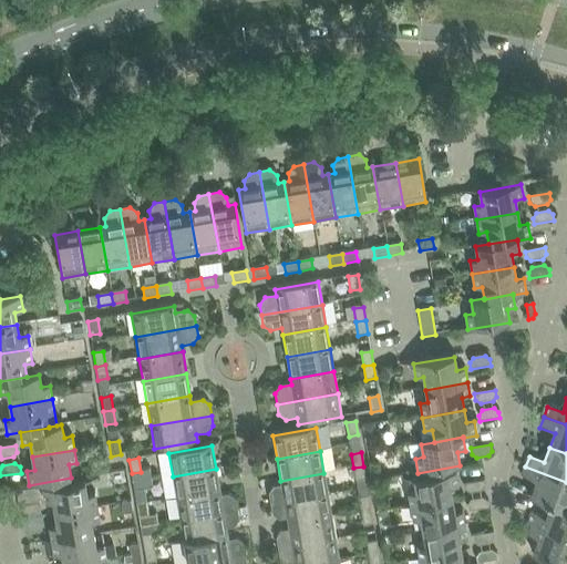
[(363,467),(353,468),(357,481),(366,480),(363,467)]
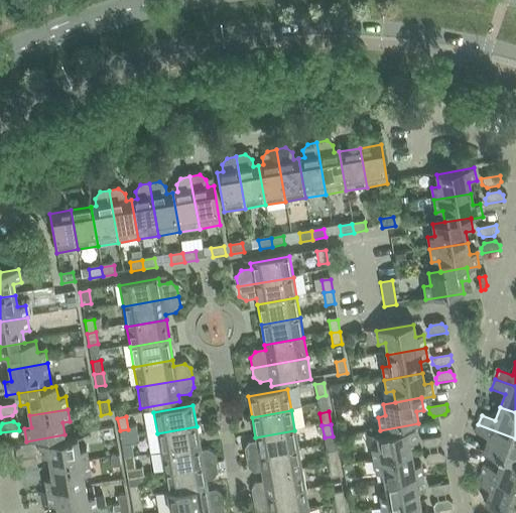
[(483,454),(502,461),(502,460),(514,464),(514,463),(515,458),(515,438),(478,424),(475,434),(488,438),(483,454)]
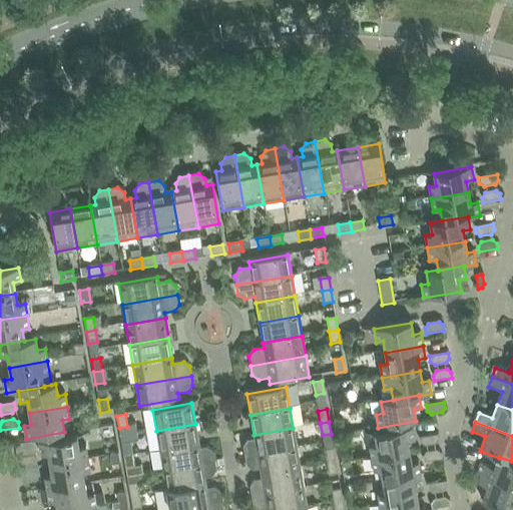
[(156,431),(159,451),(198,444),(195,424),(156,431)]
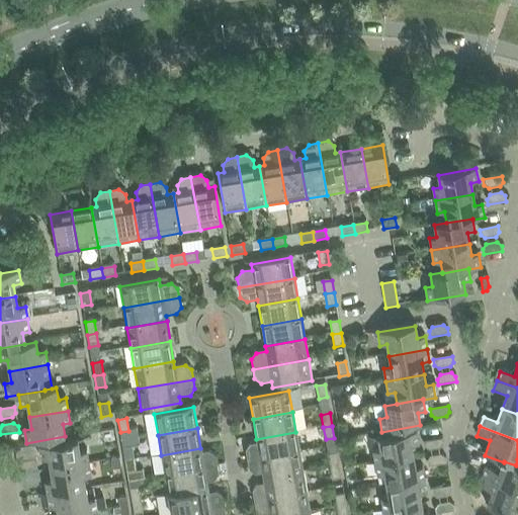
[(246,452),(247,461),(299,452),(295,432),(256,439),(257,444),(250,445),(246,452)]
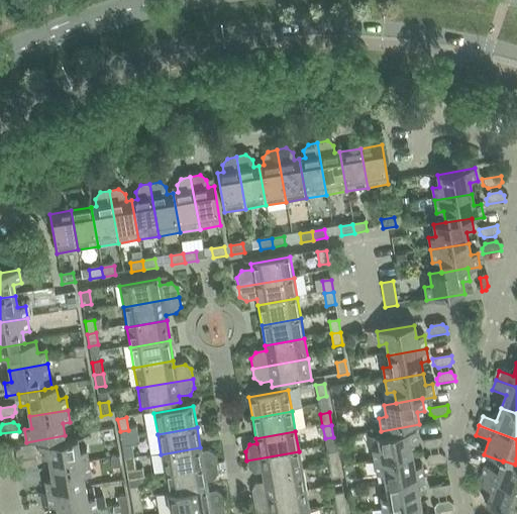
[(373,450),(375,464),(412,456),(410,445),(417,444),(415,431),(378,437),(380,449),(373,450)]
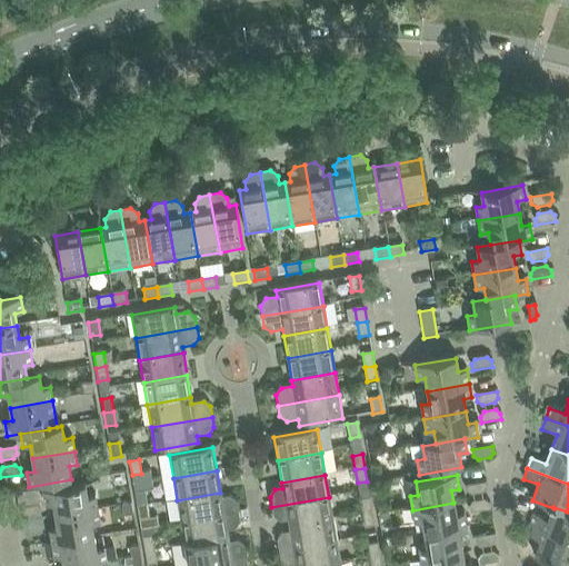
[(487,489),(486,483),(465,486),(466,493),(471,496),(483,494),(487,489)]
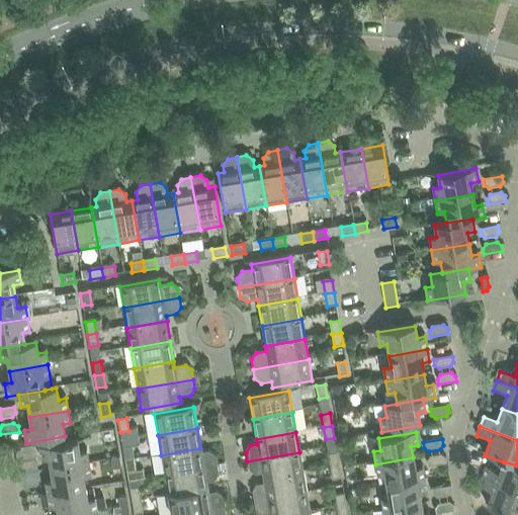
[(49,459),(51,470),(89,463),(87,451),(80,452),(78,440),(39,447),(41,460),(49,459)]
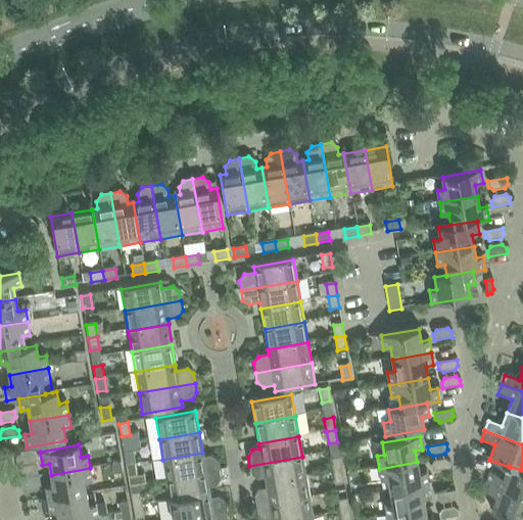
[(124,453),(126,466),(135,464),(133,452),(124,453)]
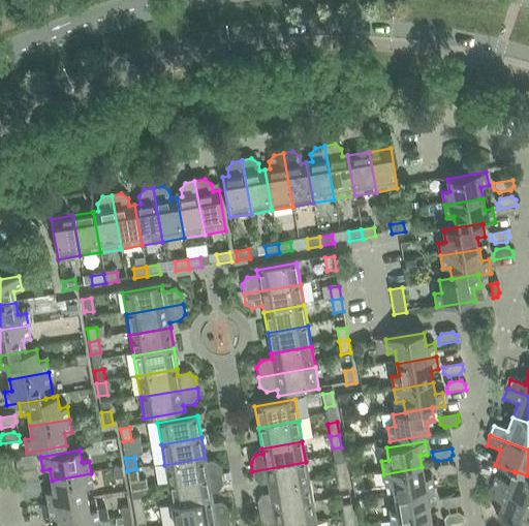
[(164,465),(168,486),(221,476),(220,467),(213,462),(206,463),(205,458),(164,465)]
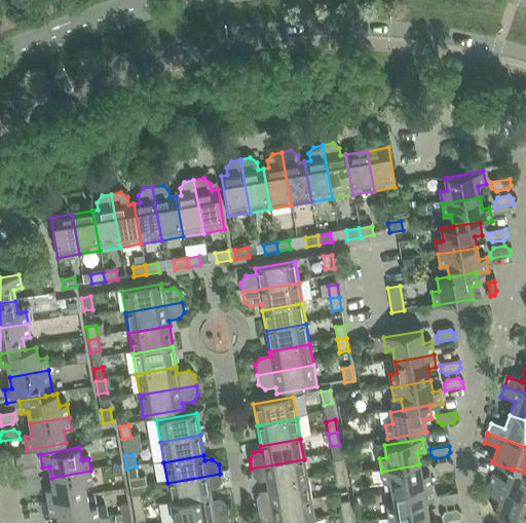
[(266,482),(267,487),(307,480),(304,459),(251,469),(253,478),(259,483),(266,482)]
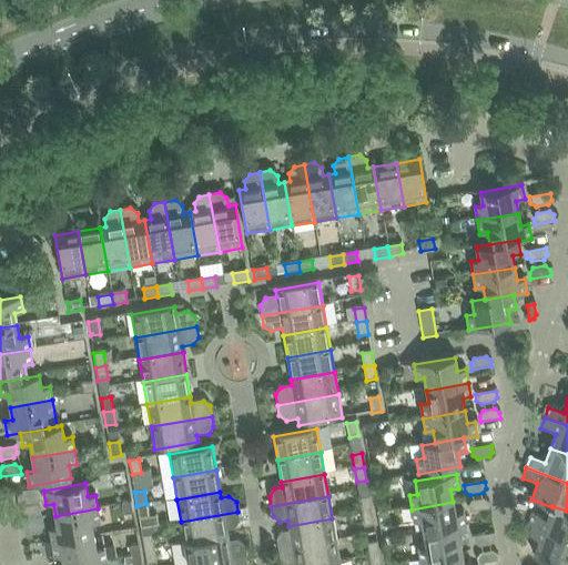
[(359,500),(362,513),(372,512),(369,498),(359,500)]
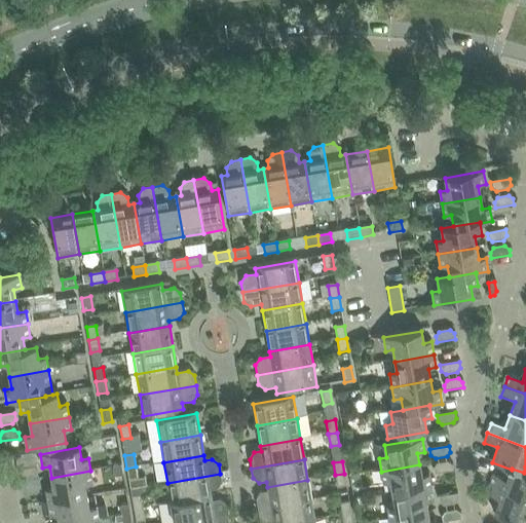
[(453,472),(452,465),(448,462),(437,464),(434,470),(435,475),(453,472)]
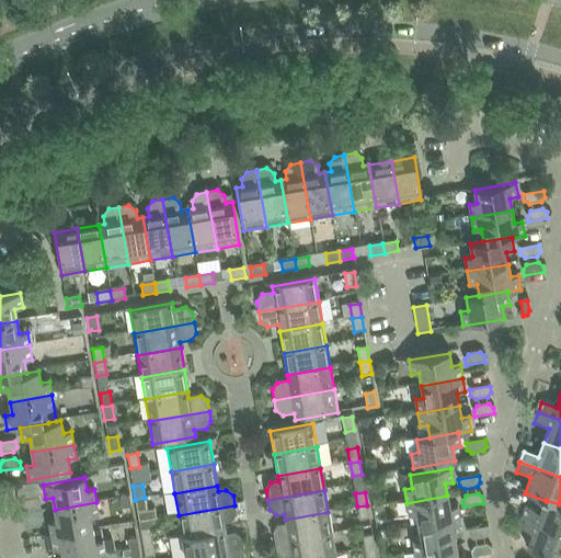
[(416,515),(419,527),(459,520),(457,507),(449,508),(447,496),(407,503),(409,516),(416,515)]
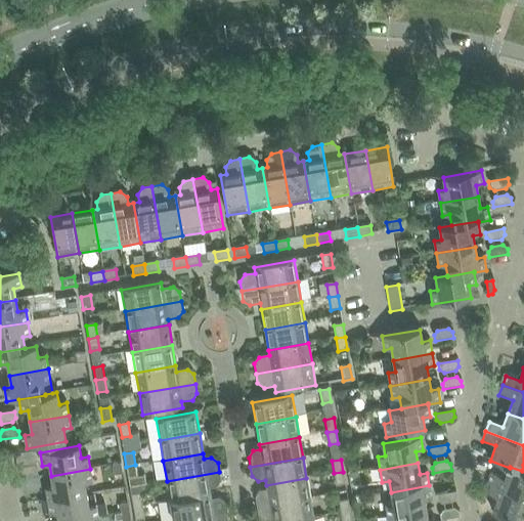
[(17,469),(18,474),(23,477),(34,476),(37,471),(36,465),(17,469)]
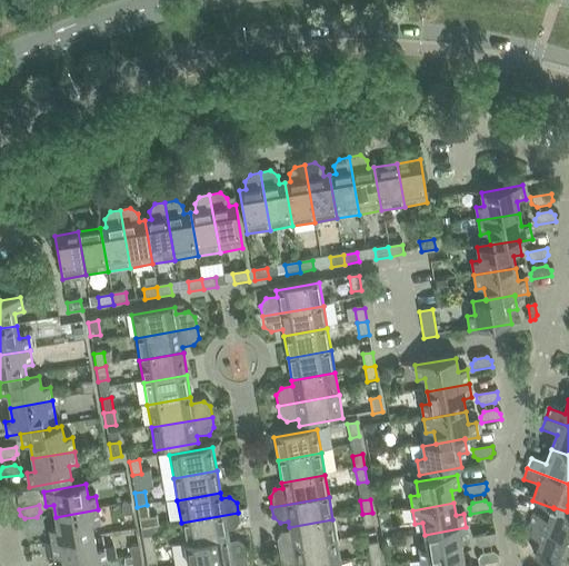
[(147,505),(137,507),(140,520),(149,518),(147,505)]
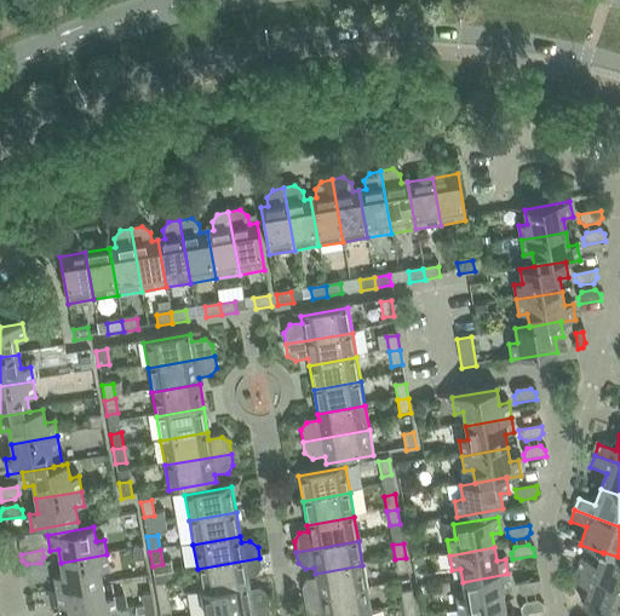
[(581,562),(578,573),(619,588),(619,556),(618,556),(618,557),(603,552),(603,553),(597,568),(581,562)]
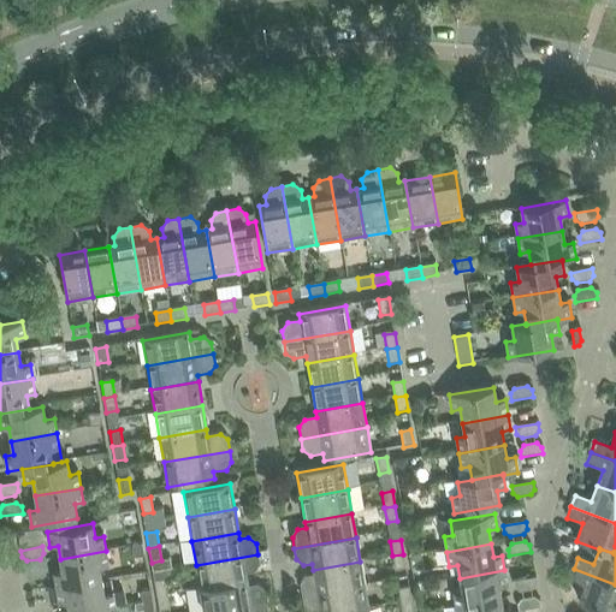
[(54,574),(57,589),(102,581),(100,568),(108,566),(106,551),(60,559),(63,572),(54,574)]
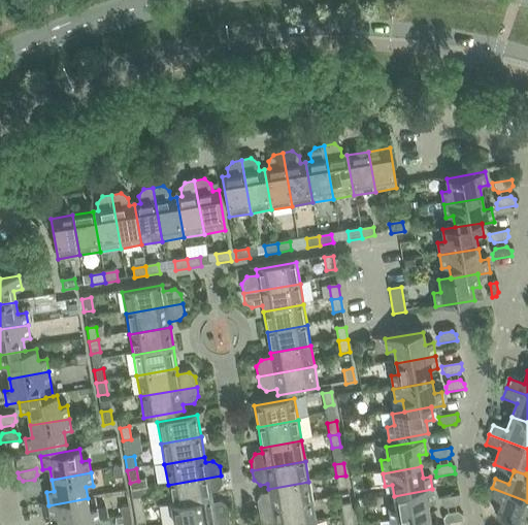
[(168,485),(171,505),(211,498),(210,493),(218,492),(223,485),(221,476),(168,485)]
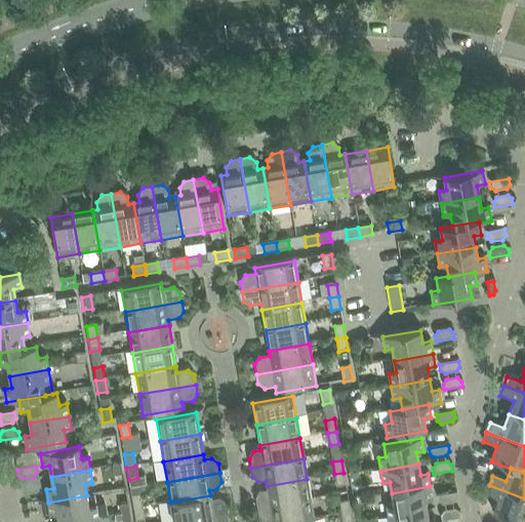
[(344,473),(334,474),(336,487),(346,486),(344,473)]
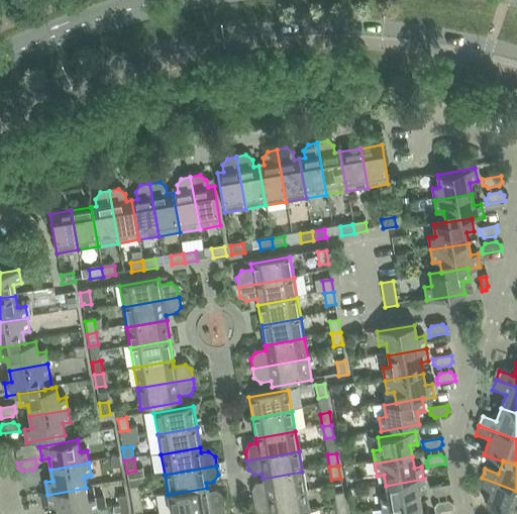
[(251,492),(253,501),(306,492),(302,472),(263,479),(264,484),(256,485),(251,492)]
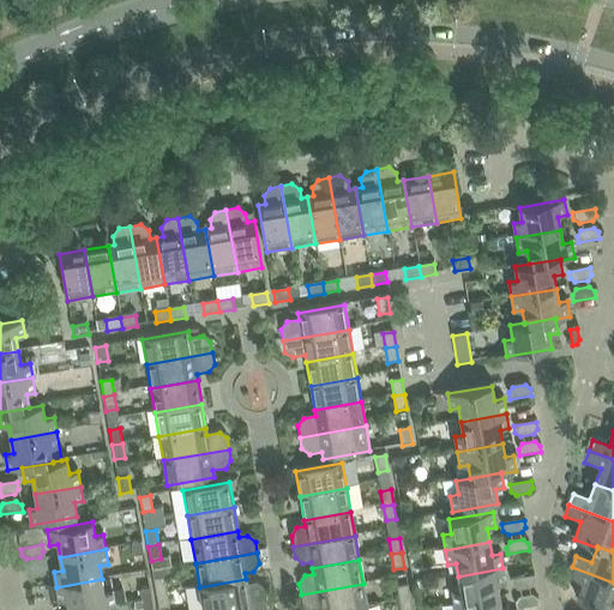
[(613,609),(613,583),(572,567),(567,579),(583,584),(577,601),(599,609),(613,609)]
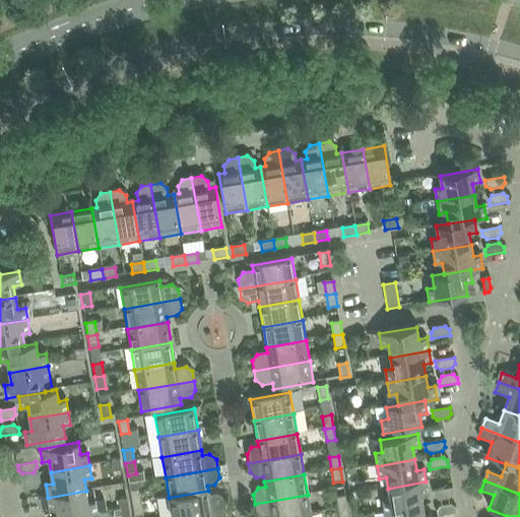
[(382,502),(385,514),(424,507),(421,496),(429,495),(426,481),(388,489),(390,500),(382,502)]
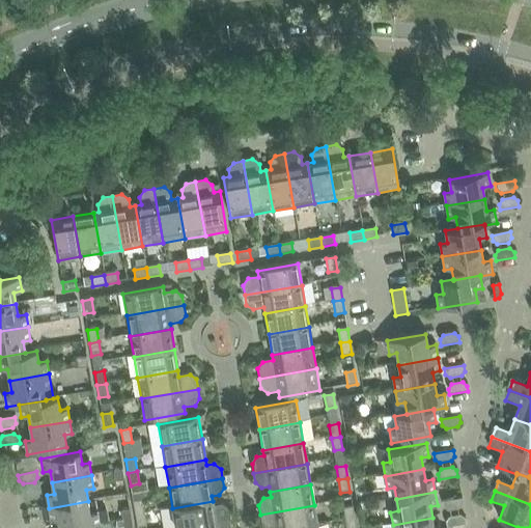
[(463,505),(462,499),(443,502),(443,508),(448,511),(459,509),(463,505)]
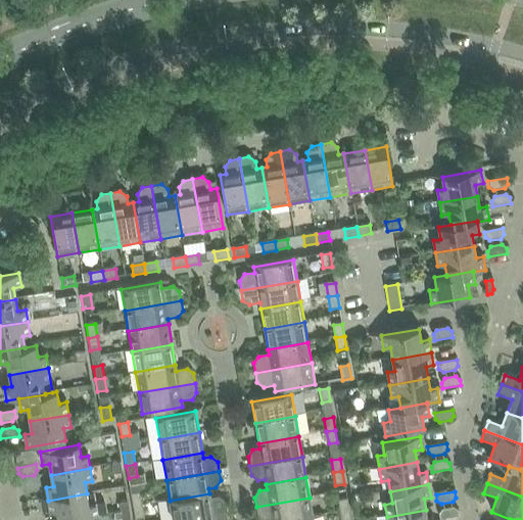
[(131,493),(133,507),(142,505),(140,492),(131,493)]
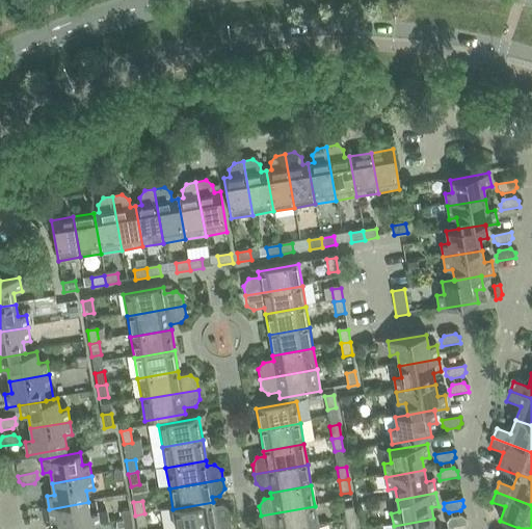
[(58,521),(59,528),(80,528),(100,525),(98,512),(90,513),(88,502),(49,509),(51,522),(58,521)]
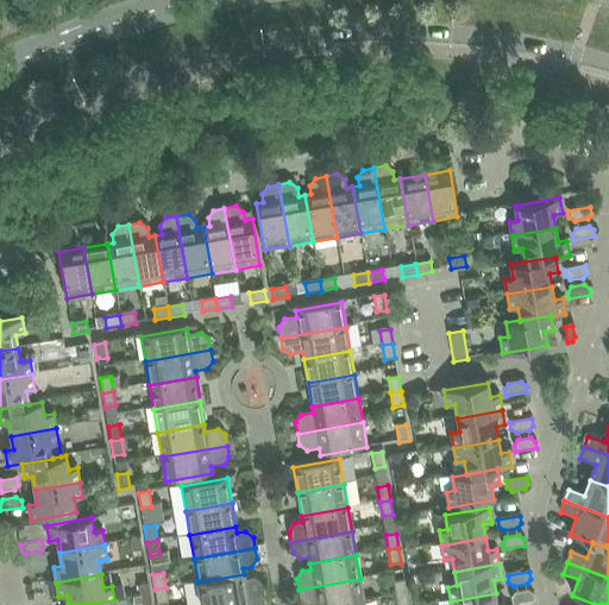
[(198,583),(202,604),(215,604),(263,596),(262,585),(253,579),(245,580),(244,574),(198,583)]
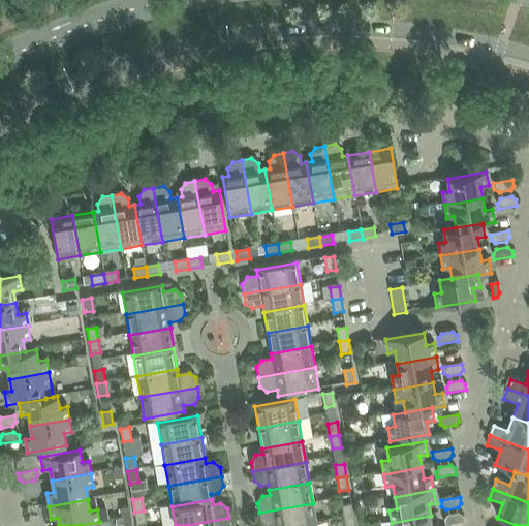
[(309,525),(316,524),(313,503),(259,513),(261,522),(266,525),(309,525)]
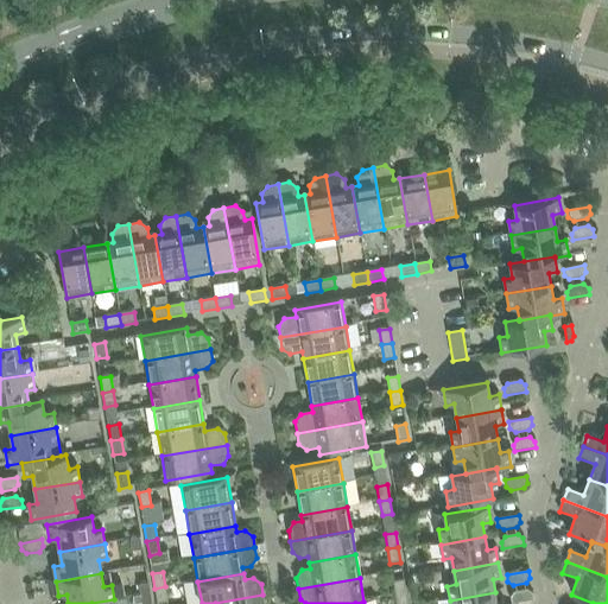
[(393,582),(396,597),(406,595),(404,580),(393,582)]
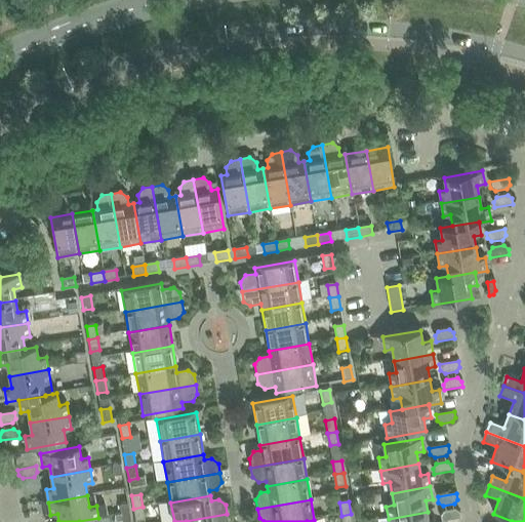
[(143,507),(133,509),(135,521),(145,520),(143,507)]
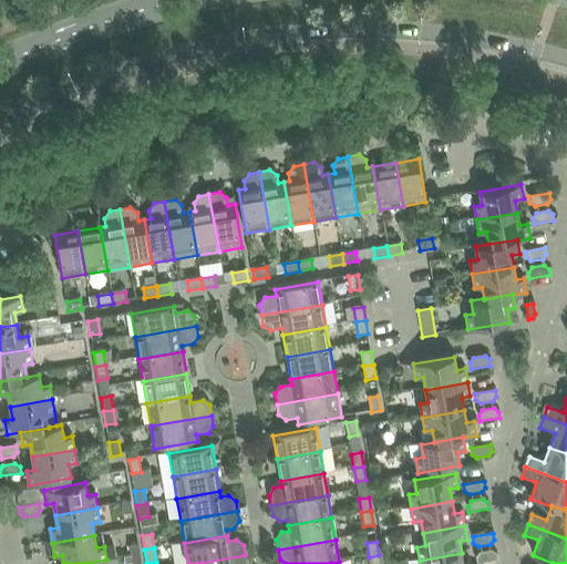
[(497,561),(496,554),(492,551),(480,553),(476,557),(477,563),(484,563),(497,561)]
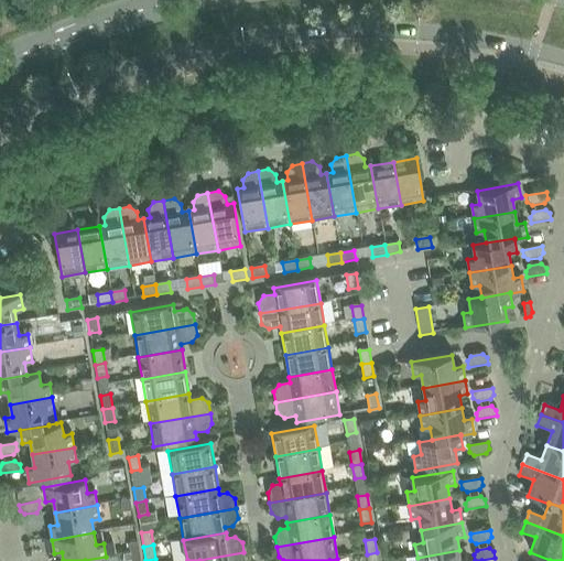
[(461,560),(459,550),(418,558),(418,560),(461,560)]
